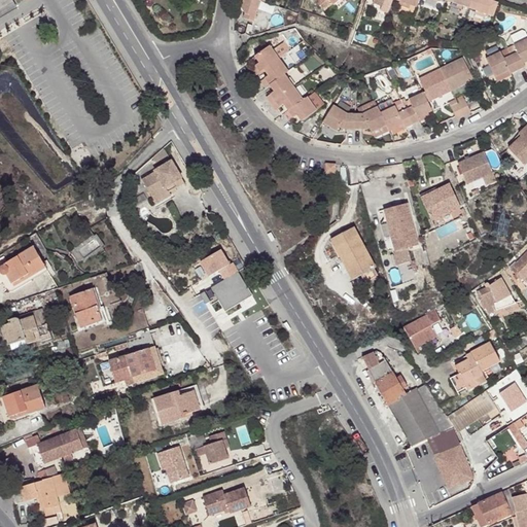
[(0,0),(0,18),(16,8),(10,0),(0,0)]
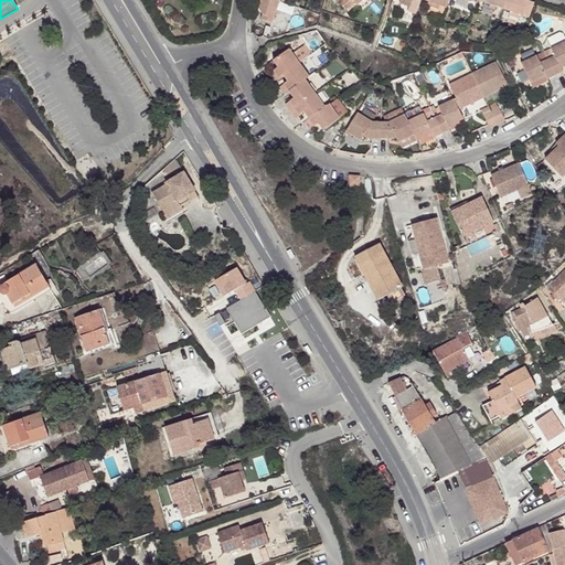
[(280,0),(262,0),(259,8),(263,16),(262,20),(272,23),(280,2),(280,0)]
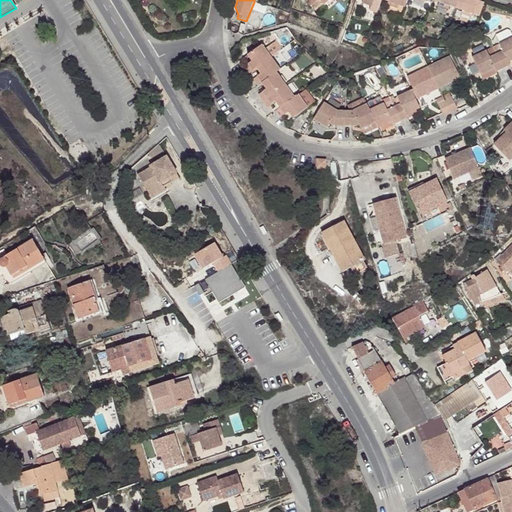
[(305,0),(314,9),(325,0),(305,0)]
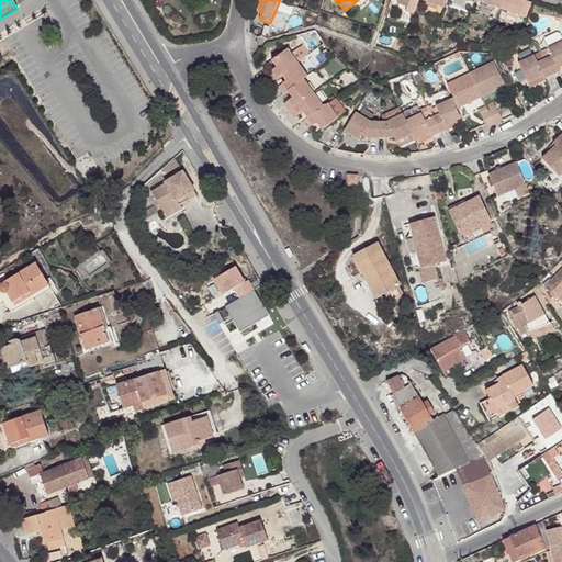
[(416,0),(416,3),(423,6),(422,10),(434,13),(435,9),(441,12),(445,0),(416,0)]
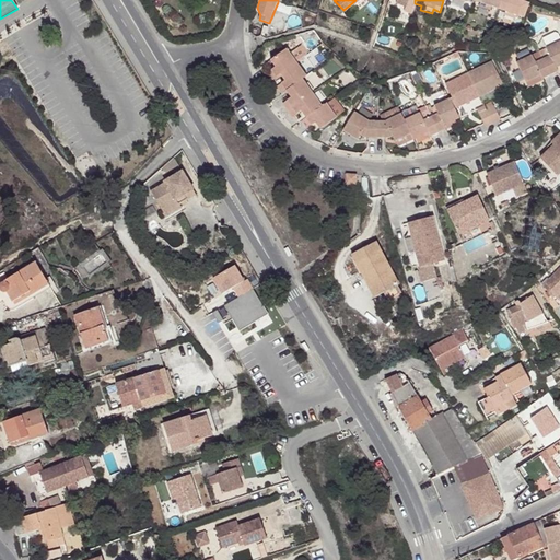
[(498,10),(500,0),(471,0),(471,1),(479,3),(477,7),(489,11),(490,7),(498,10)]
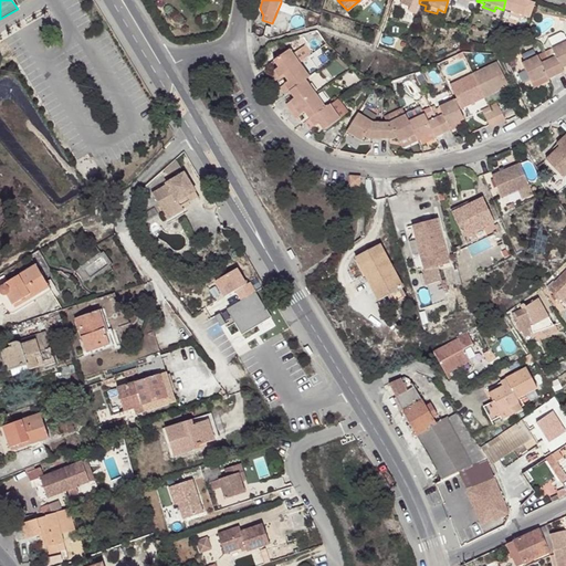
[(528,18),(533,2),(524,0),(505,0),(503,10),(510,12),(509,16),(520,20),(521,16),(528,18)]
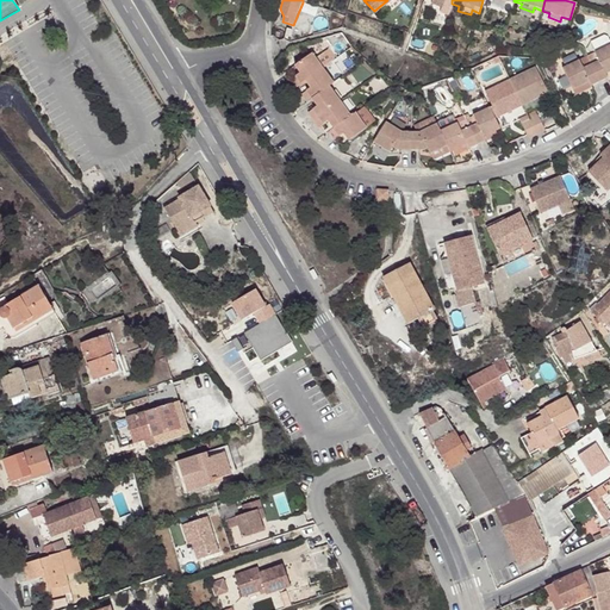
[(587,67),(596,83),(603,80),(602,76),(609,72),(609,53),(608,49),(592,56),(595,63),(587,67)]
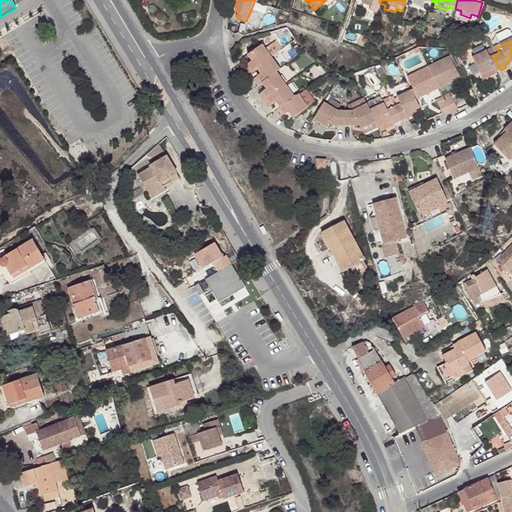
[(255,67),(270,56),(261,44),(246,55),(250,61),(243,67),(248,73),(255,67)]
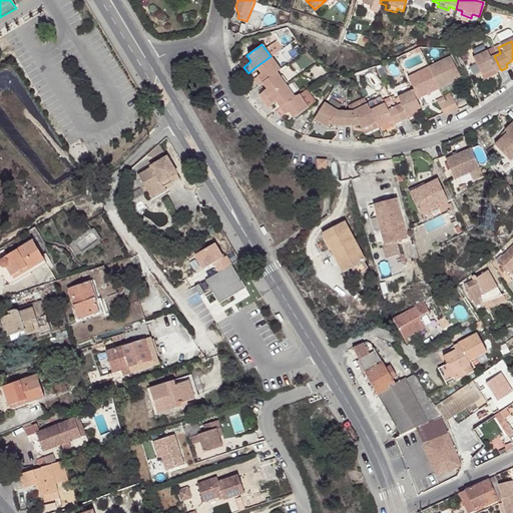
[(493,74),(501,70),(494,56),(486,60),(483,53),(470,60),(478,77),(491,71),(493,74)]
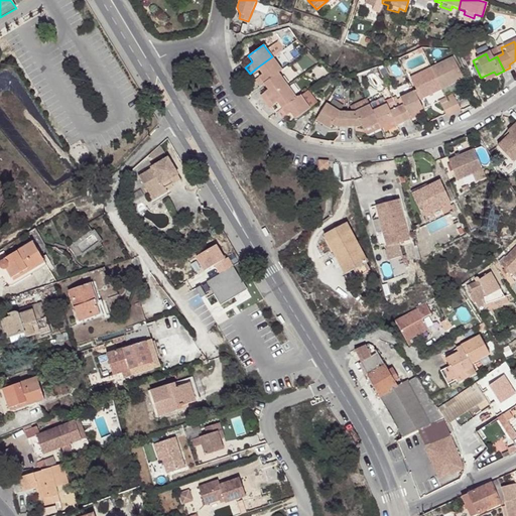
[(263,83),(278,72),(281,70),(272,56),(257,68),(262,74),(255,80),(259,86),(263,83)]
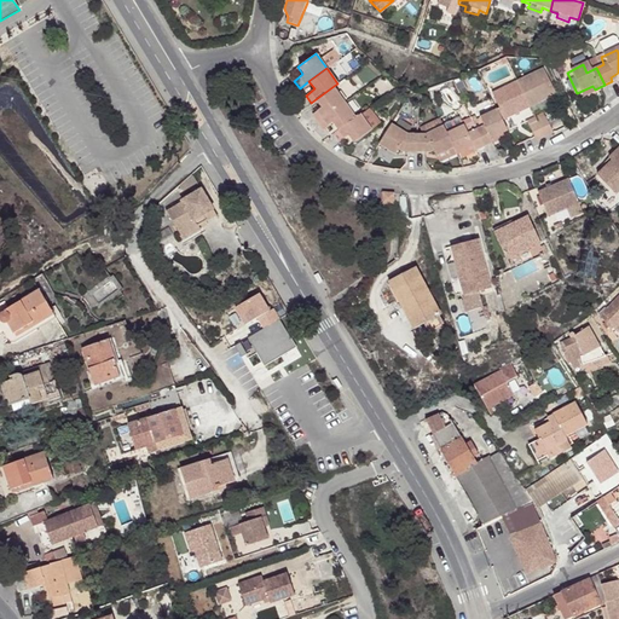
[(516,81),(528,108),(554,94),(541,69),(516,81)]
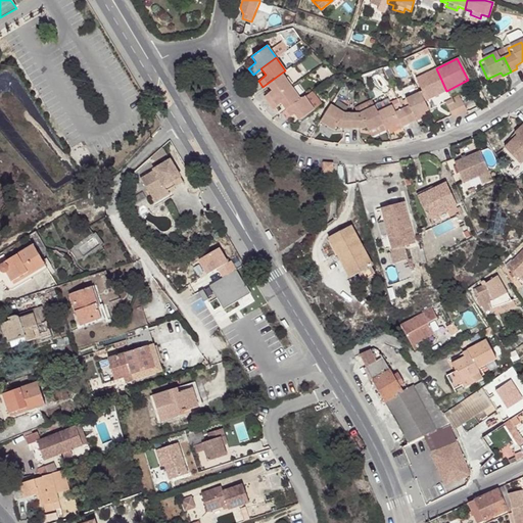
[(425,101),(446,91),(436,68),(414,79),(420,92),(425,101)]
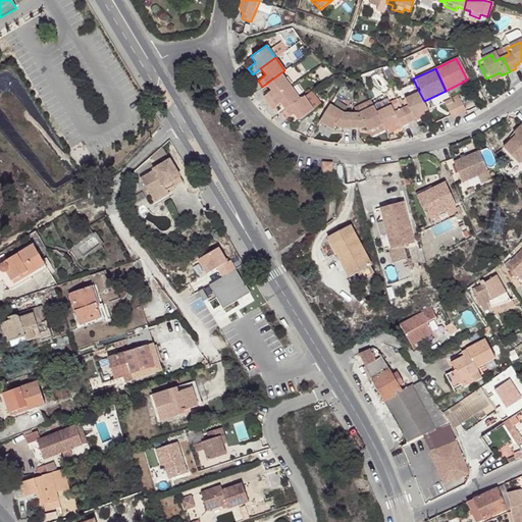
[(262,96),(267,103),(292,85),(281,72),(266,84),(270,91),(262,96)]
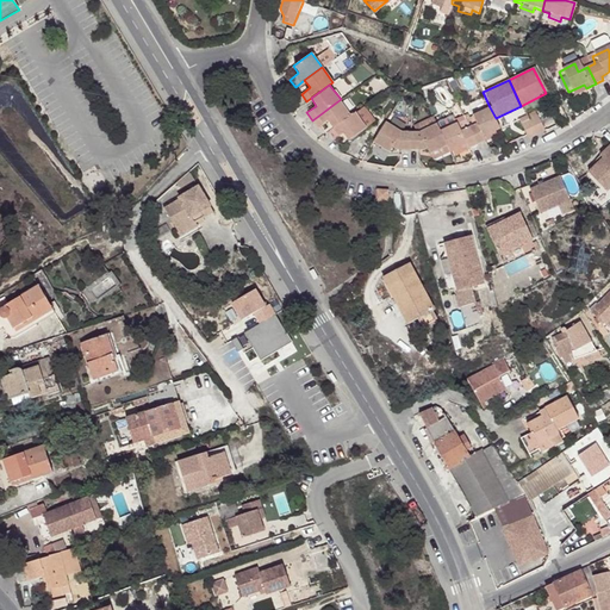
[(568,92),(572,98),(586,89),(586,88),(584,85),(568,92)]
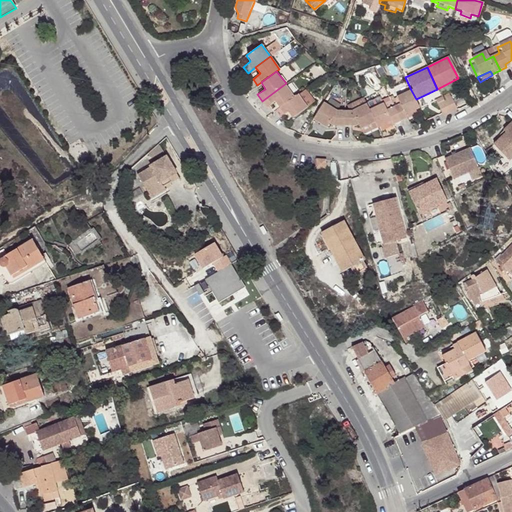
[(286,83),(262,101),(267,107),(274,101),(279,107),(295,96),(286,83)]
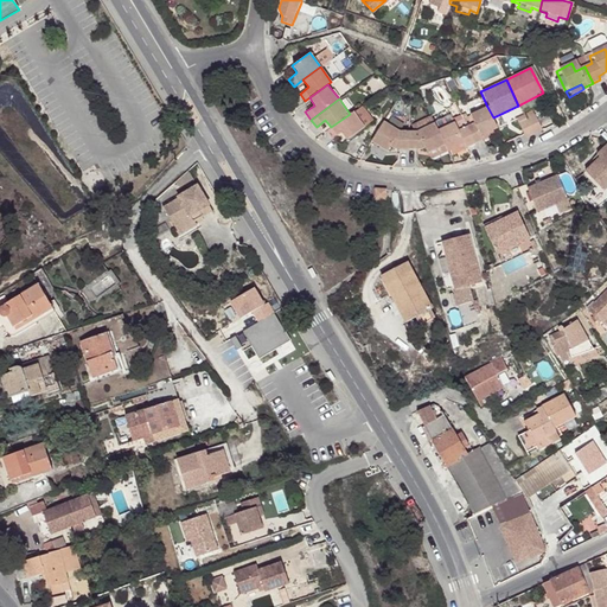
[(472,122),(464,126),(473,145),(480,141),(479,138),(492,131),(496,129),(491,119),(485,108),(468,116),(472,122)]
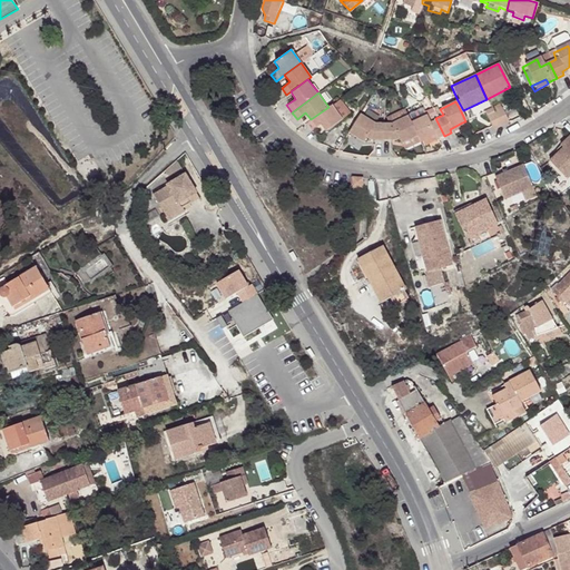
[(332,105),(328,107),(311,119),(306,123),(312,130),(320,125),(325,131),(342,119),(332,105)]
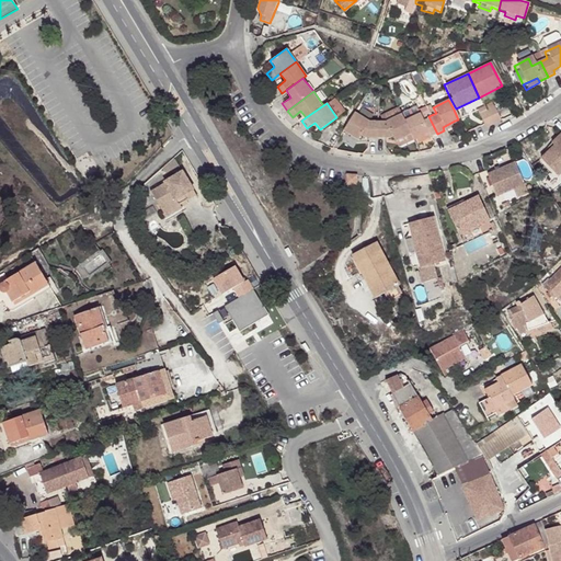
[(484,110),(493,125),(499,123),(491,106),(484,110)]
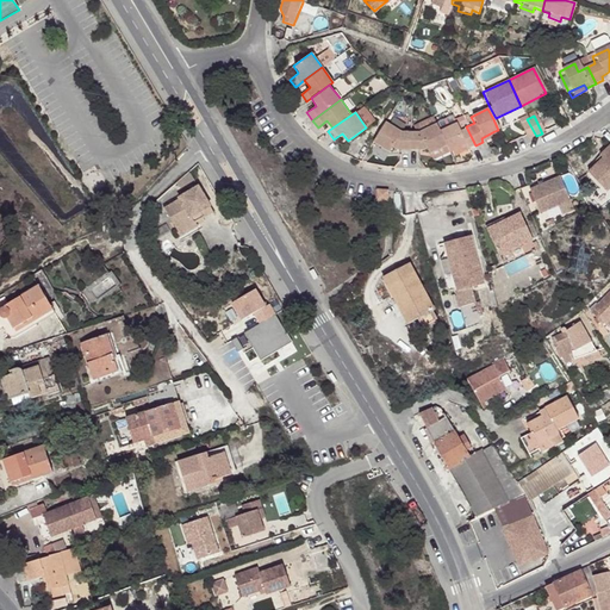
[(527,141),(536,136),(527,119),(518,123),(527,141)]
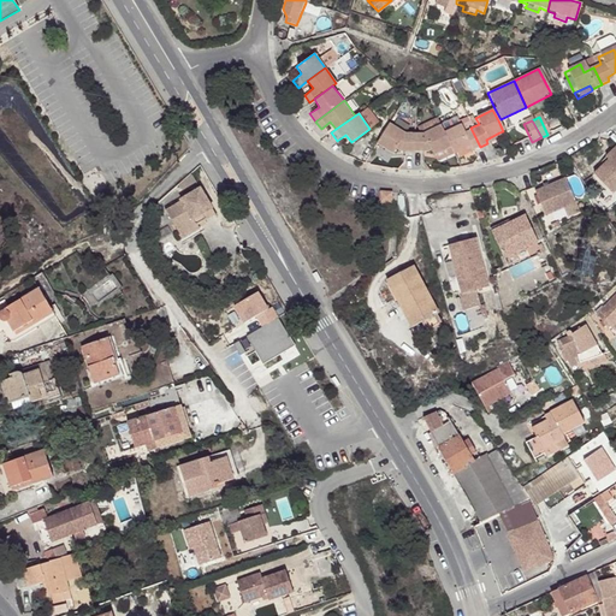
[(400,153),(412,153),(413,134),(404,132),(389,123),(377,142),(392,153),(395,149),(400,153)]
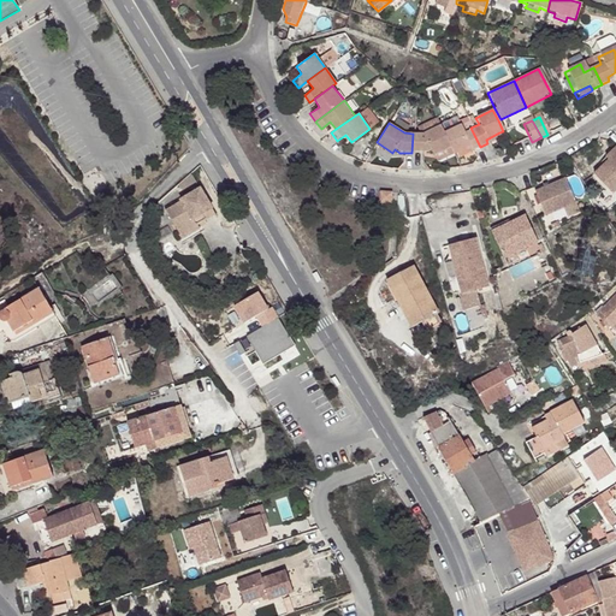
[(480,147),(471,128),(463,131),(458,125),(443,132),(450,149),(454,155),(469,147),(472,150),(480,147)]
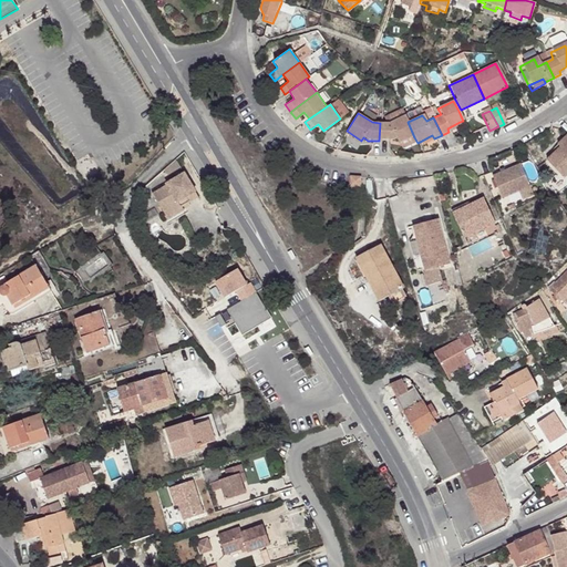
[(380,123),(379,141),(391,142),(397,140),(399,144),(414,137),(408,122),(404,116),(389,123),(380,123)]
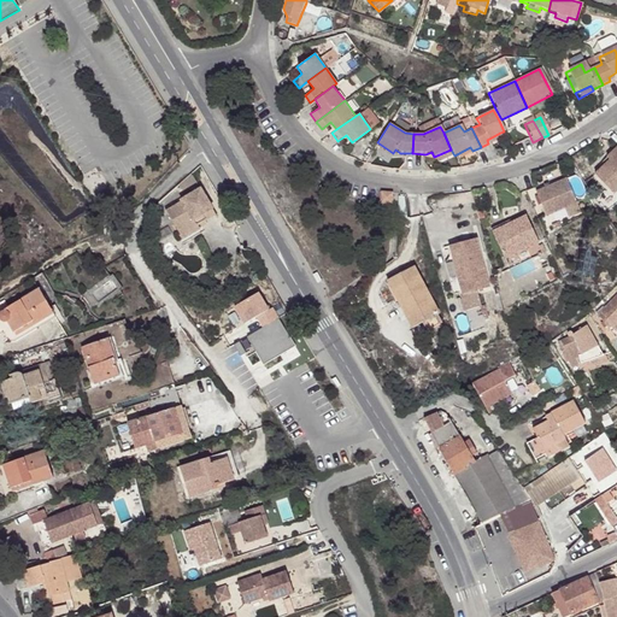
[(487,140),(488,144),(501,136),(500,133),(487,140)]
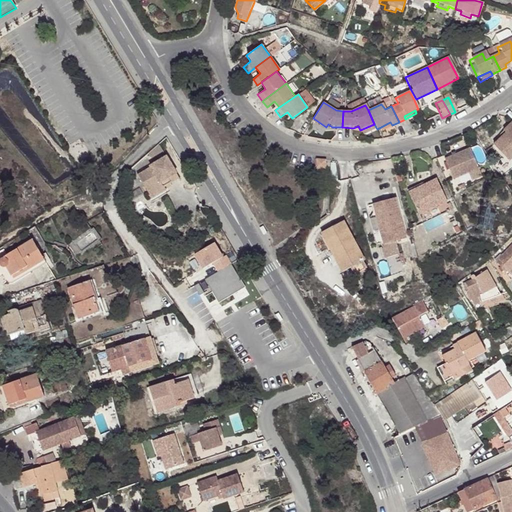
[(374,124),(360,130),(362,135),(377,129),(374,124)]
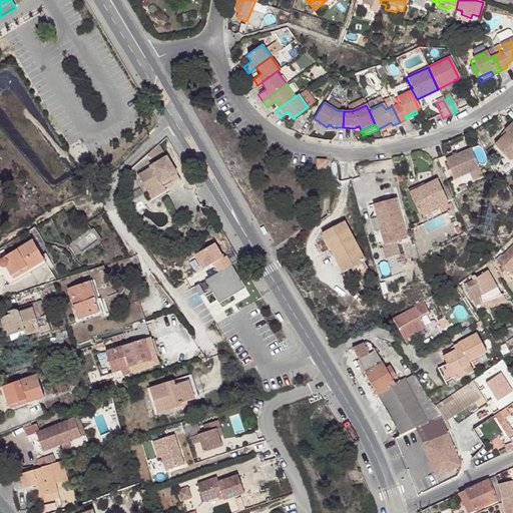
[(508,161),(512,156),(512,126),(494,144),(508,161)]
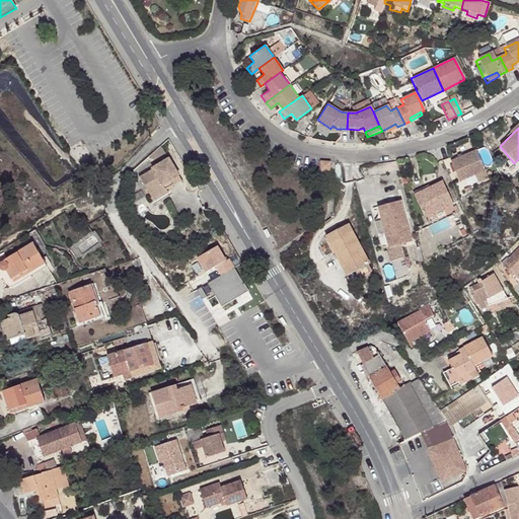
[(460,183),(486,172),(477,152),(452,163),(460,183)]
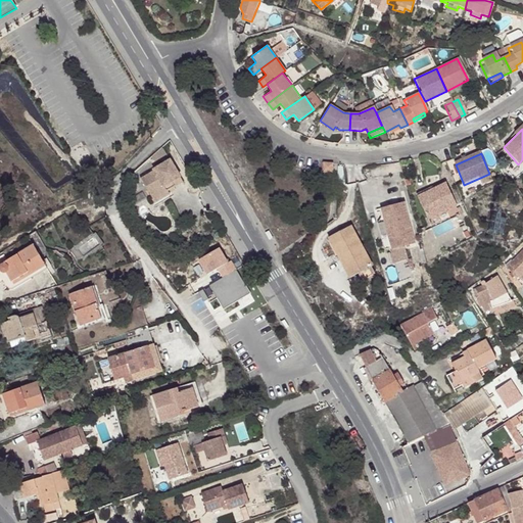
[(171,182),(180,177),(170,160),(153,171),(153,172),(140,180),(152,199),(167,191),(163,187),(171,182)]
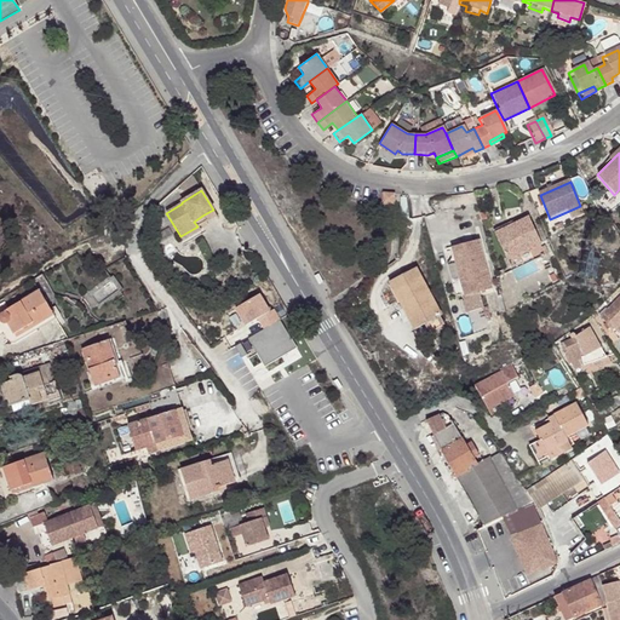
[(388,199),(382,197),(382,208),(392,208),(392,200),(388,199)]
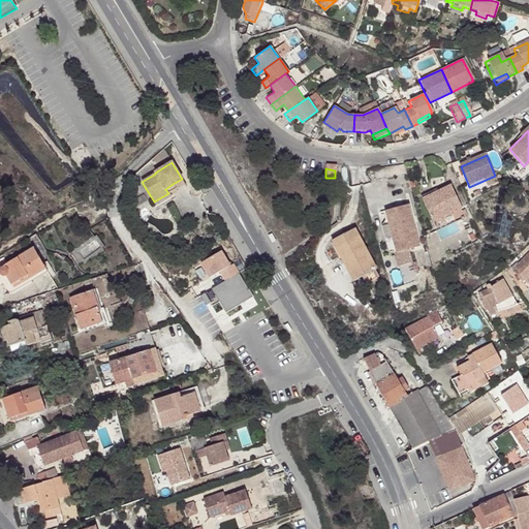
[(185,184),(182,179),(173,184),(176,189),(185,184)]
